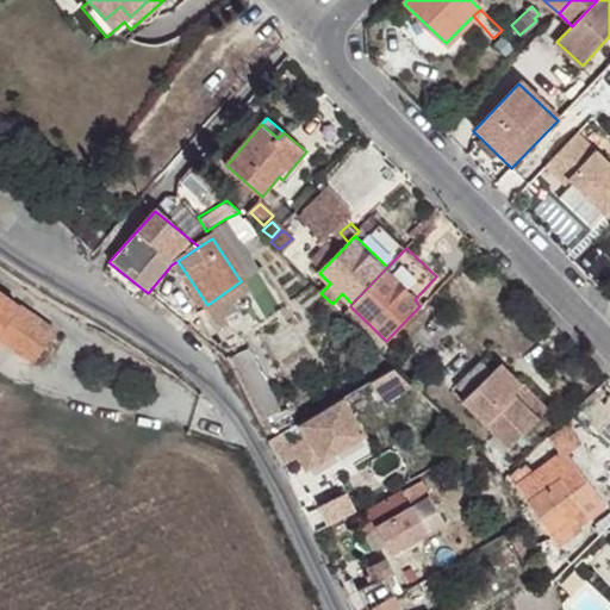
[(178,261),(172,265),(218,334),(242,318),(231,303),(247,291),(241,281),(207,305),(178,261)]
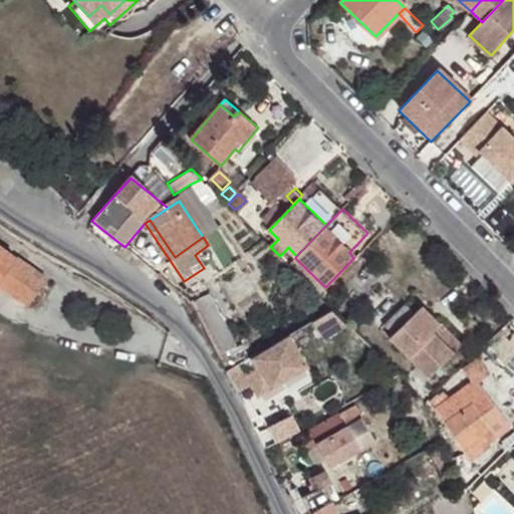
[(0,250),(0,283),(1,283),(16,261),(0,250)]
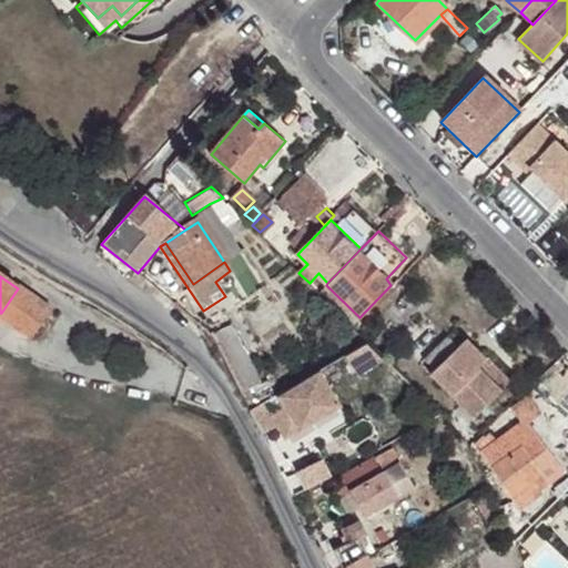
[(52,310),(18,288),(1,313),(33,335),(52,310)]
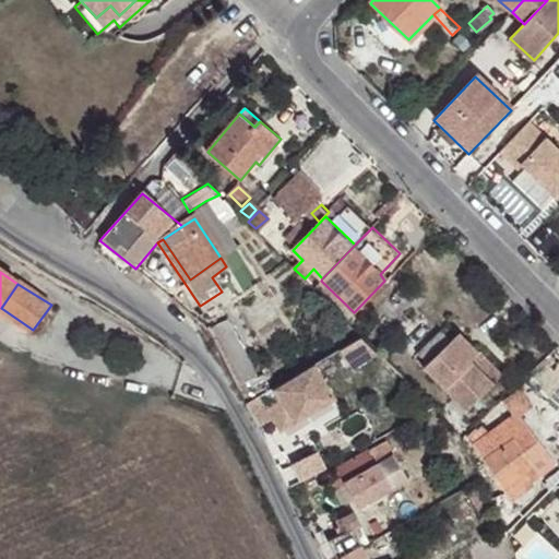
[(470,359),(477,352),(459,333),(450,339),(440,329),(416,352),(426,363),(421,366),(464,411),(492,384),(470,359)]
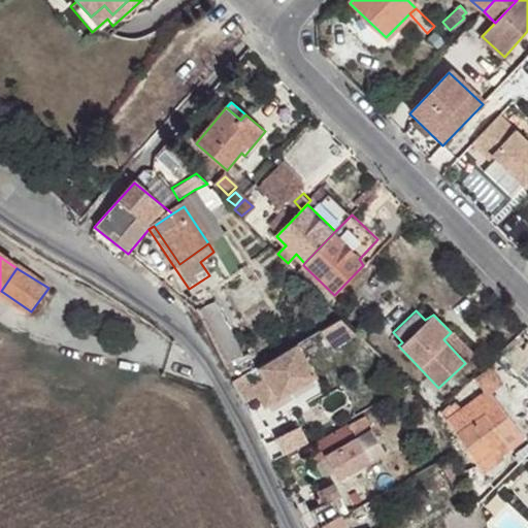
[(201,322),(225,366),(237,359),(216,315),(212,317),(201,322)]
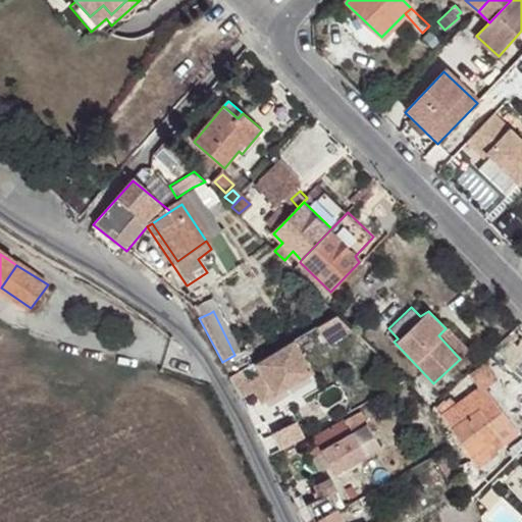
[(355,329),(337,314),(317,326),(328,345),(355,329)]
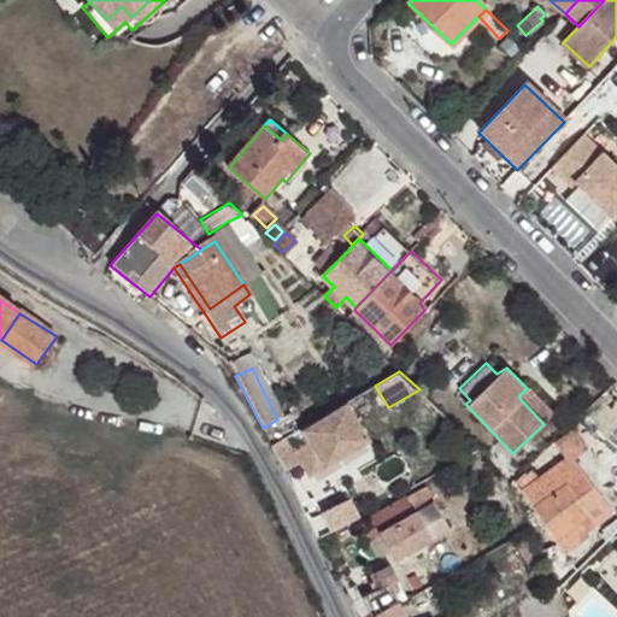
[(552,416),(527,388),(518,397),(544,424),(552,416)]
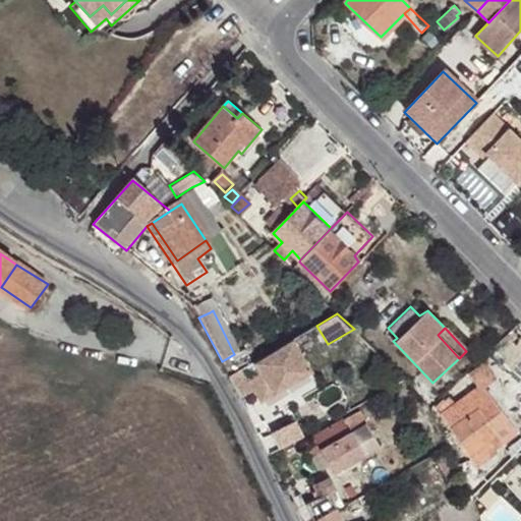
[(293,340),(256,362),(262,372),(249,381),(262,401),(311,370),(293,340)]
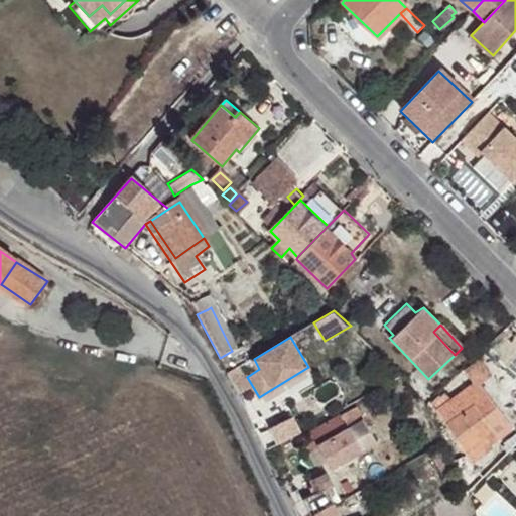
[(484,369),(479,362),(467,372),(472,378),(484,369)]
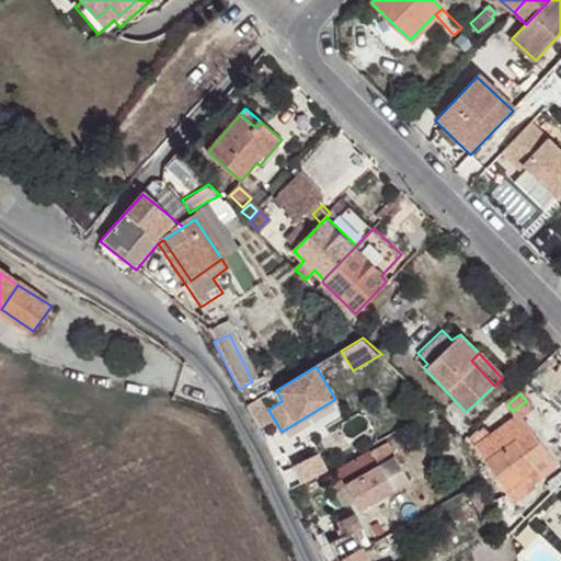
[(256,400),(249,404),(255,415),(263,412),(256,400)]
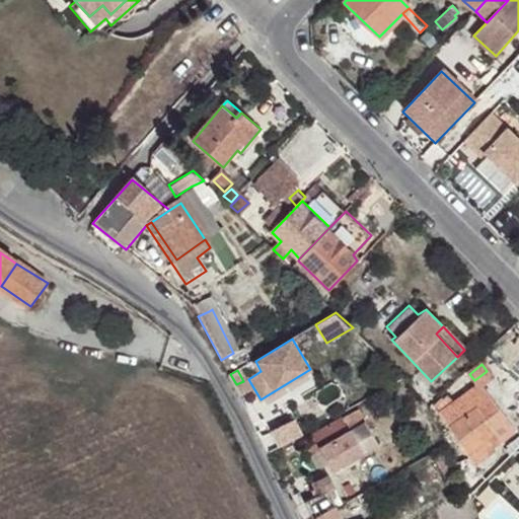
[(514,433),(478,385),(442,416),(477,463),(497,449),(495,446),(514,433)]
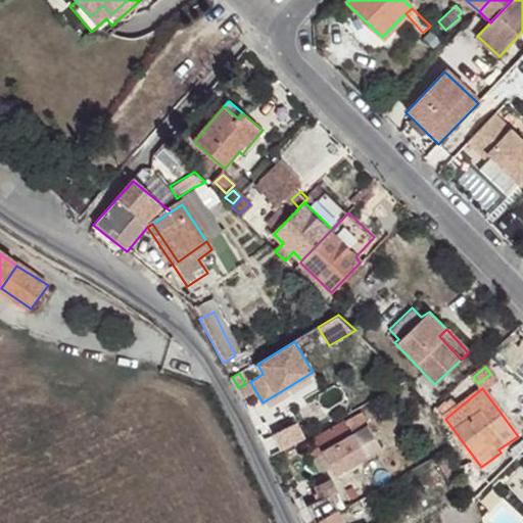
[(445,401),(443,399),(435,408),(440,414),(455,399),(452,395),(445,401)]
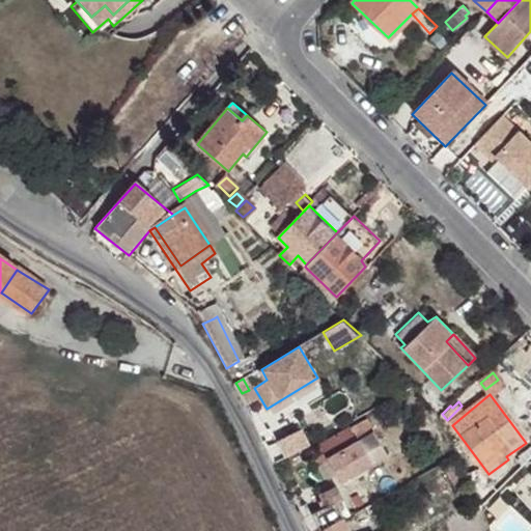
[(358,420),(305,450),(313,465),(326,457),(335,474),(339,481),(385,455),(373,434),(357,442),(355,439),(365,432),(358,420)]
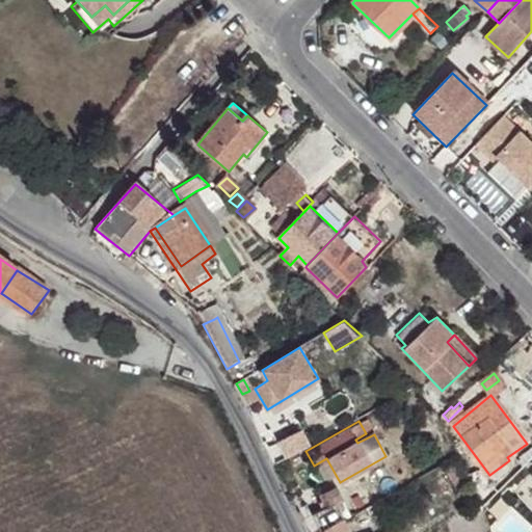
[(336,475),(326,458),(314,466),(323,481),(336,475)]
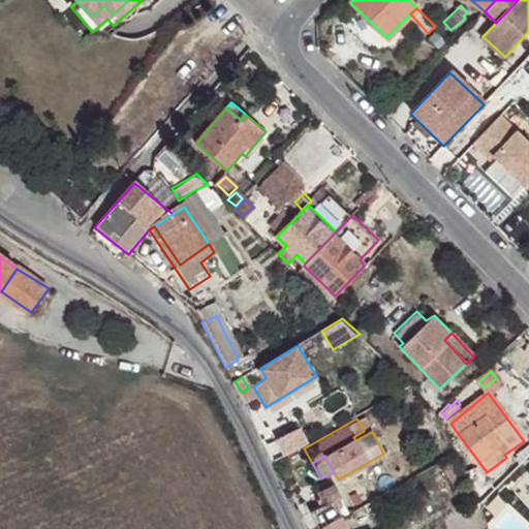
[(442,465),(448,477),(461,471),(454,460),(442,465)]
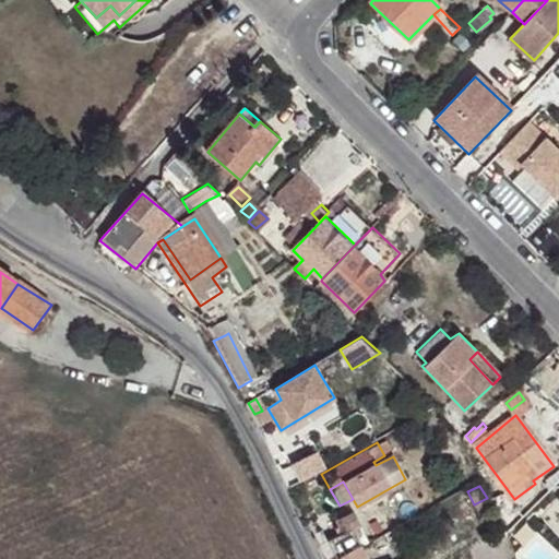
[(495,498),(498,506),(506,502),(502,495),(495,498)]
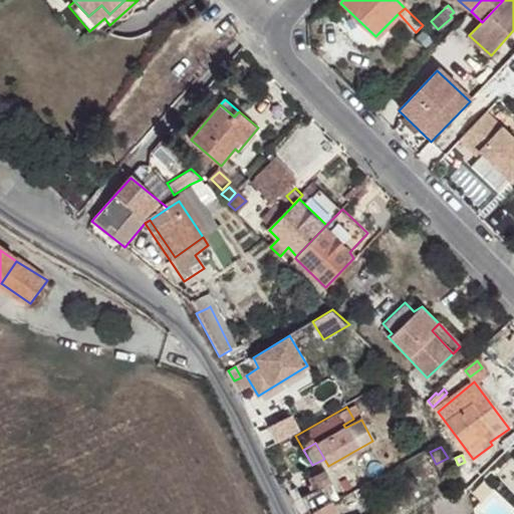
[(310,513),(312,513),(335,500),(338,499),(323,471),(310,478),(312,483),(309,485),(313,492),(303,497),(296,486),(286,490),(297,513),(300,513),(309,510),(310,513)]
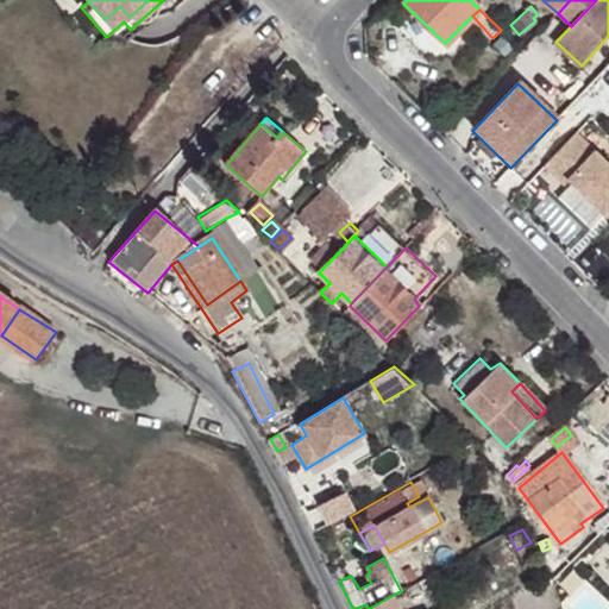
[(564,581),(570,588),(576,582),(570,576),(564,581)]
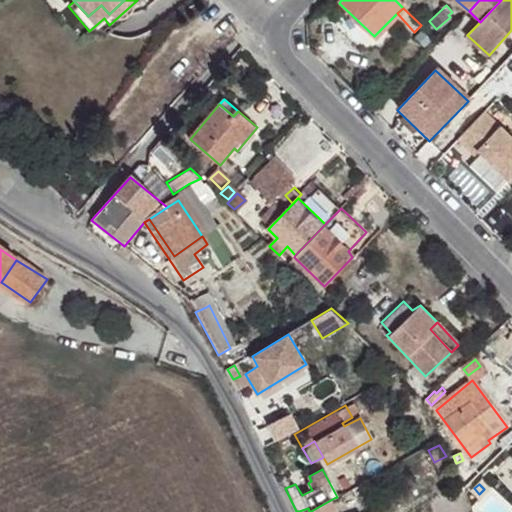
[(341,511),(334,498),(311,511),(341,511)]
